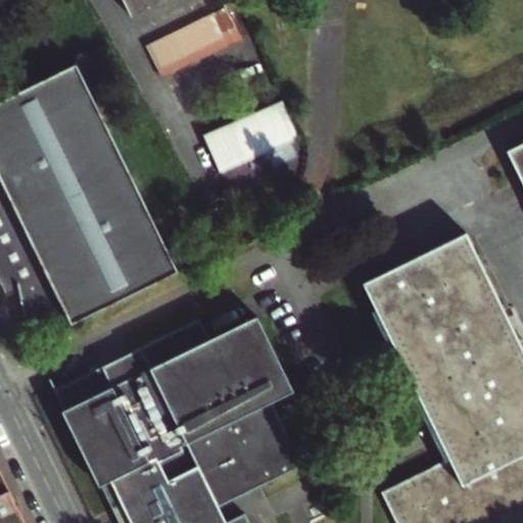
[(124,0),(132,16),(164,0),(124,0)]
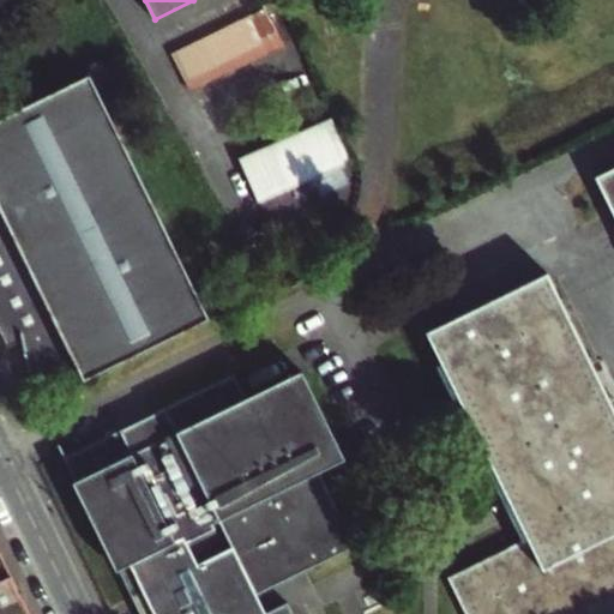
[(166,58),(184,90),(275,42),(257,8),(166,58)]
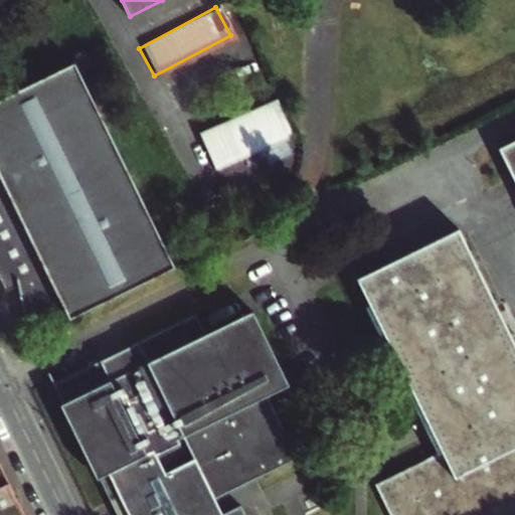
[(76,64),(0,102),(0,274),(9,292),(22,286),(31,339),(177,267),(76,64)]
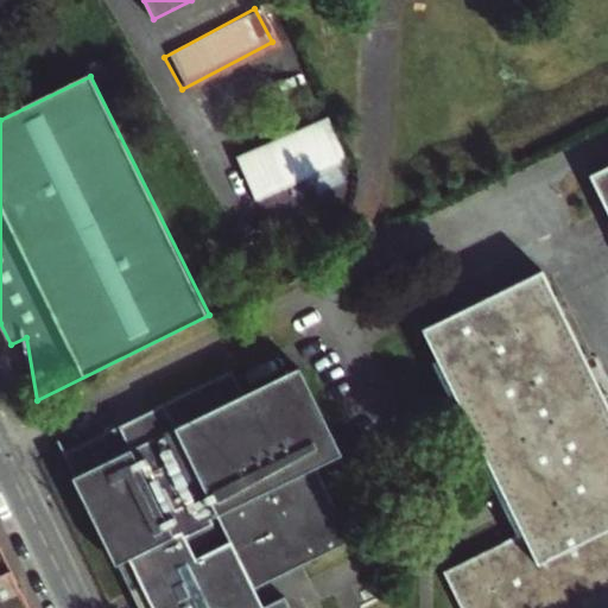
[(325,113),(235,156),(257,197),(347,153),(325,113)]
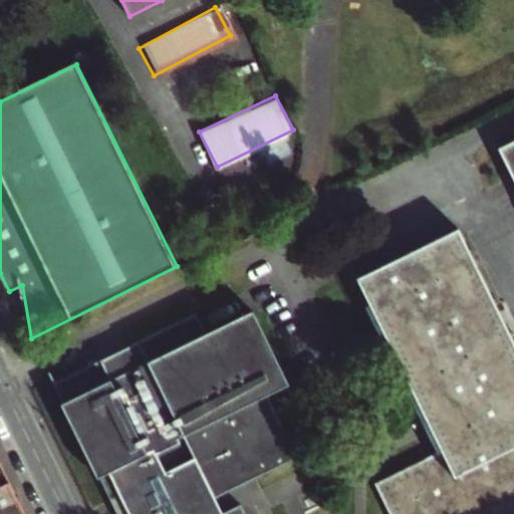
[(513,141),(499,149),(513,180),(513,141)]
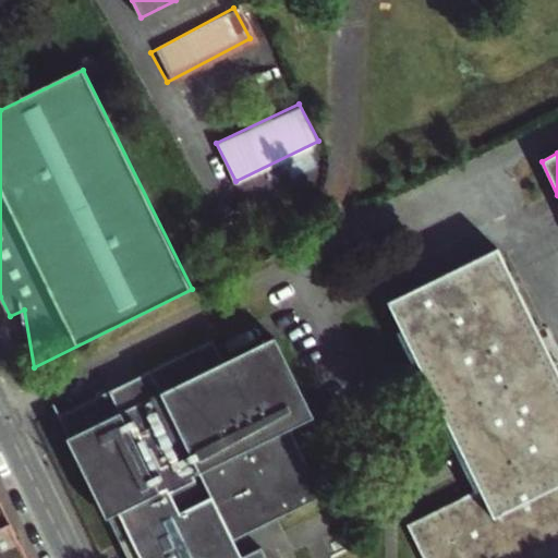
[(557,557),(557,373),(498,251),(388,304),(480,488),(405,524),(422,557),(557,557)]
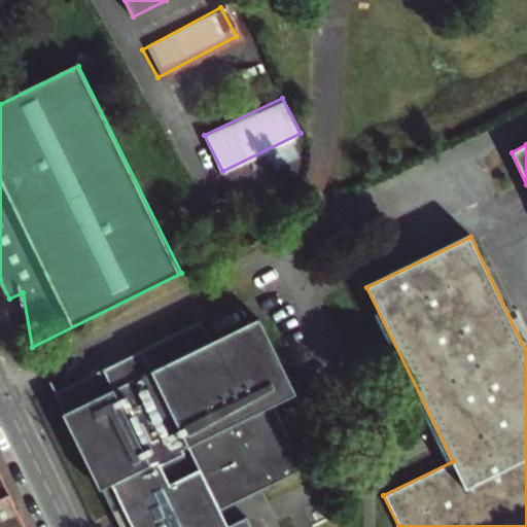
[(205,320),(191,327),(68,387),(59,392),(117,511),(125,526),(255,526),(250,515),(231,524),(223,508),(275,483),(308,466),(276,401),(297,391),(260,315),(214,338),(205,320)]
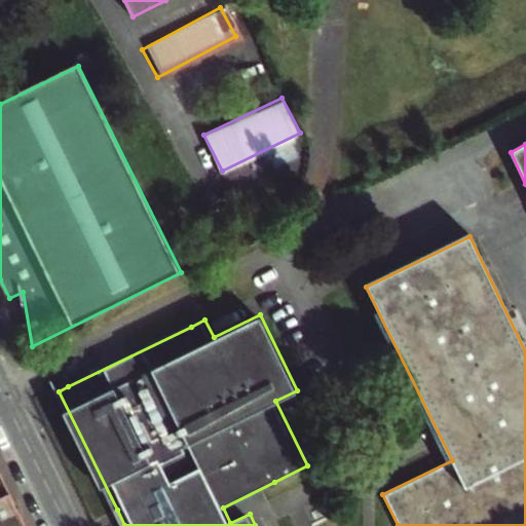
[(0,525),(28,525),(0,468),(0,525)]
